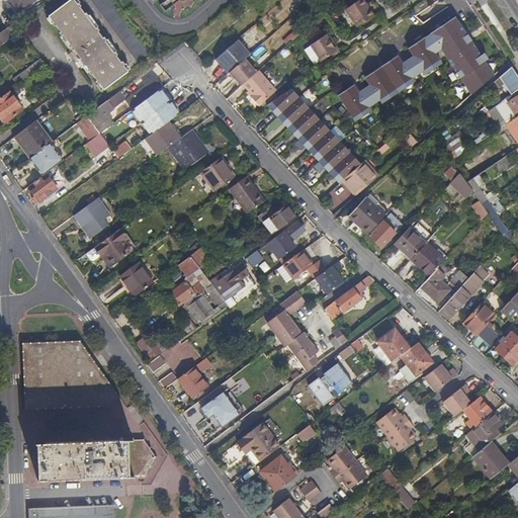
[(35,1),(34,0),(8,0),(17,13),(35,1)]
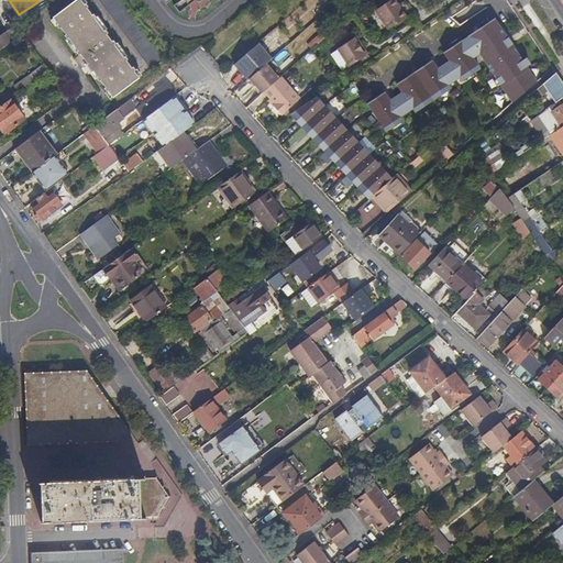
[(80,0),(77,0),(54,18),(112,98),(139,79),(80,0)]
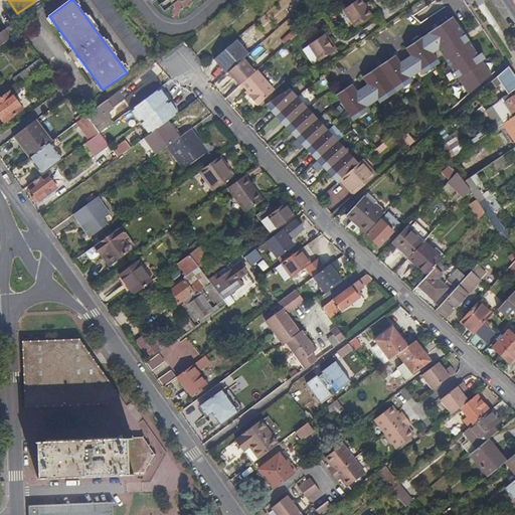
[(112,0),(92,0),(103,11),(114,2),(112,0)]
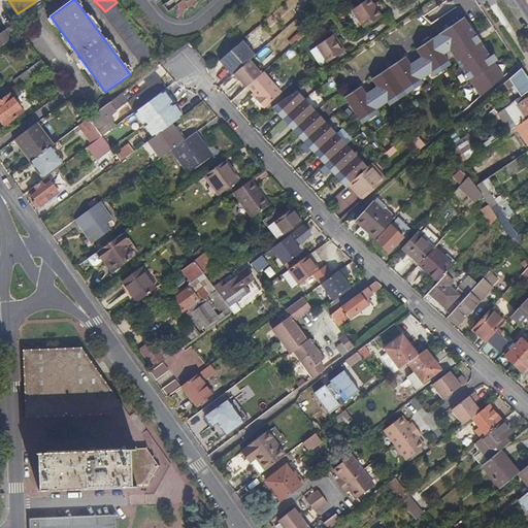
[(183,0),(169,0),(163,5),(168,12),(183,0)]
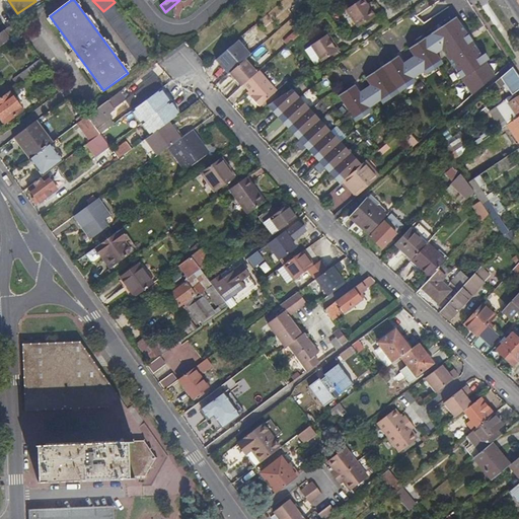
[(299,12),(312,0),(302,0),(294,7),(299,12)]
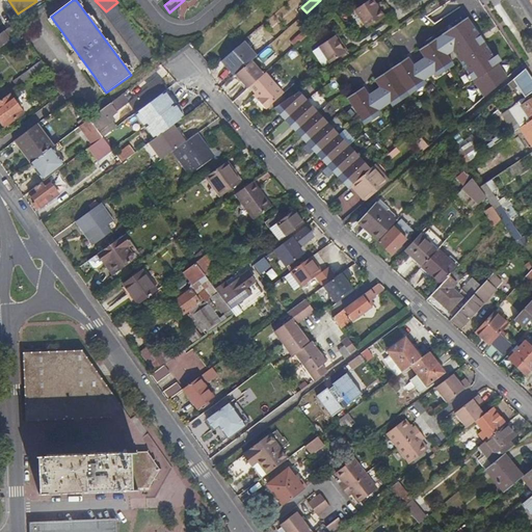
[(372,0),(369,0),(354,10),(367,28),(383,17),(372,0)]
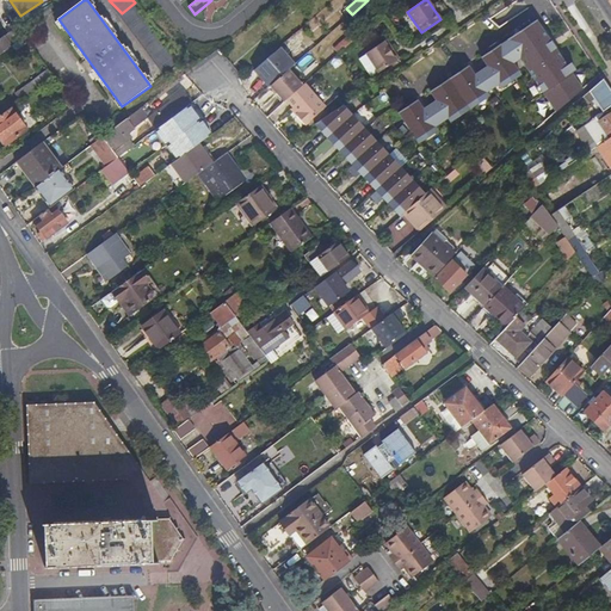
[(418,102),(400,113),(417,140),(434,128),(449,119),(486,94),(494,88),(500,85),(518,72),(513,65),(520,60),(556,113),(582,91),(572,74),(567,67),(537,22),(482,59),(491,73),(488,75),(486,72),(480,75),(482,79),(477,81),(469,68),(431,93),(440,106),(437,109),(434,106),(430,110),(431,112),(427,116),(418,102)]
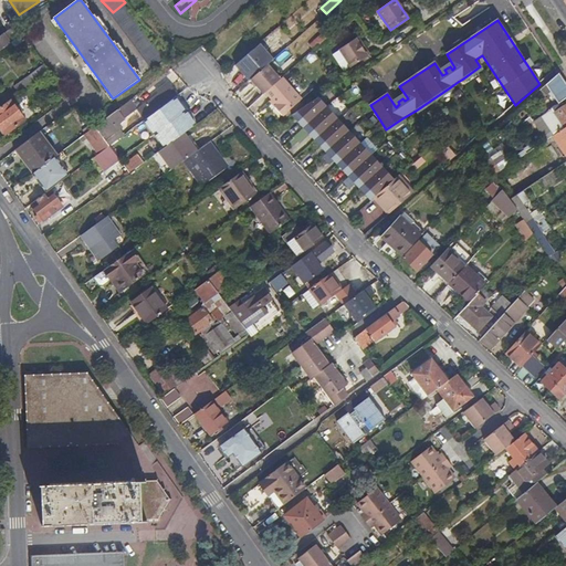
[(331,27),(320,37),(323,42),(334,32),(331,27)]
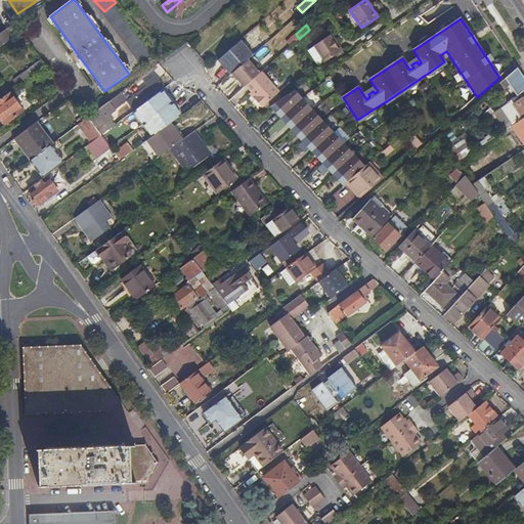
[(14,26),(0,35),(0,46),(15,37),(17,40),(23,36),(14,26)]
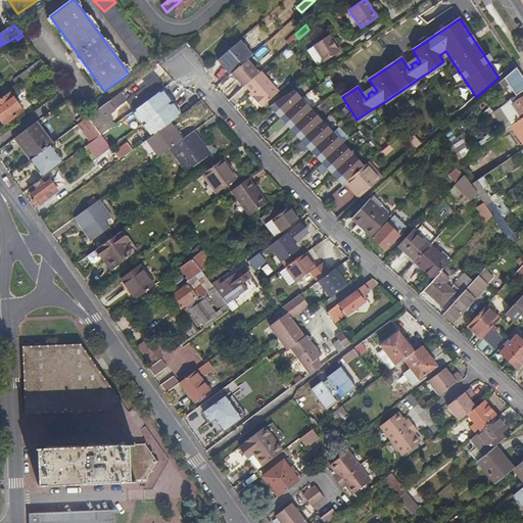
[(298,39),(295,34),(286,42),(289,47),(298,39)]
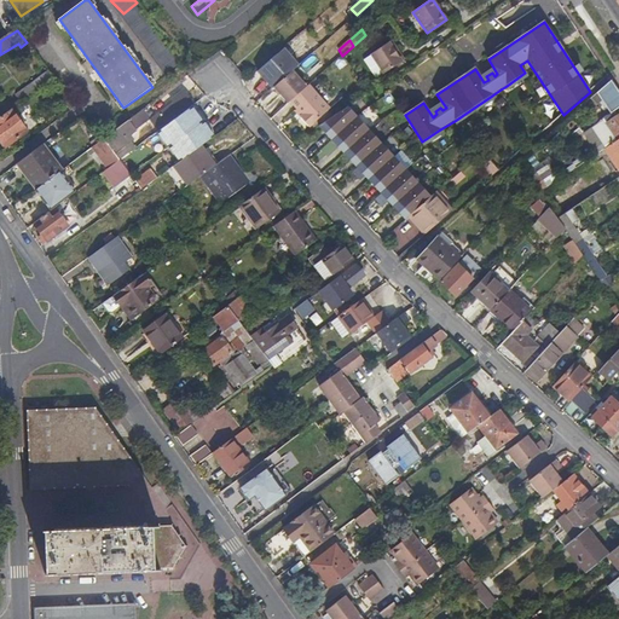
[(371,56),(383,74),(403,62),(389,42),(371,56)]
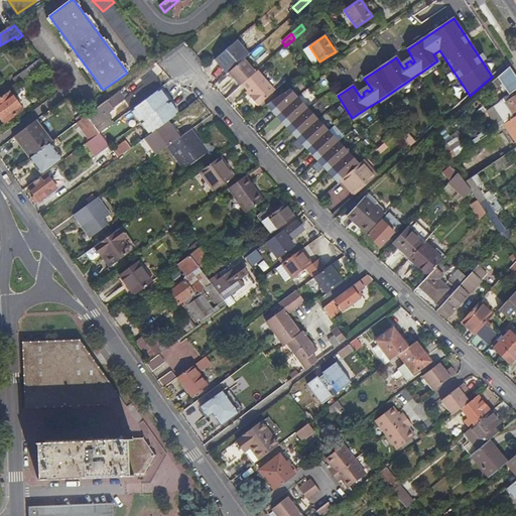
[(124,45),(141,59),(148,51),(131,37),(124,45)]
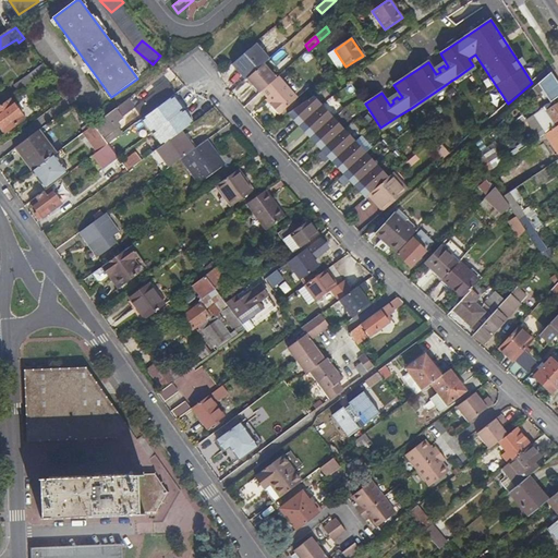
[(247,79),(262,65),(249,50),(233,63),(245,80),(247,79)]
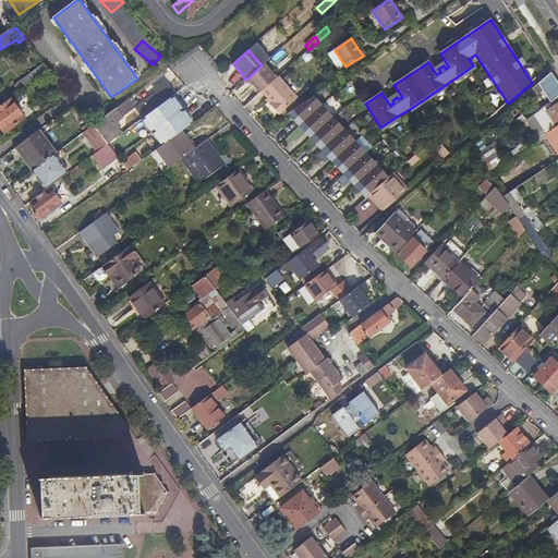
[(346,67),(335,50),(328,55),(339,71),(346,67)]
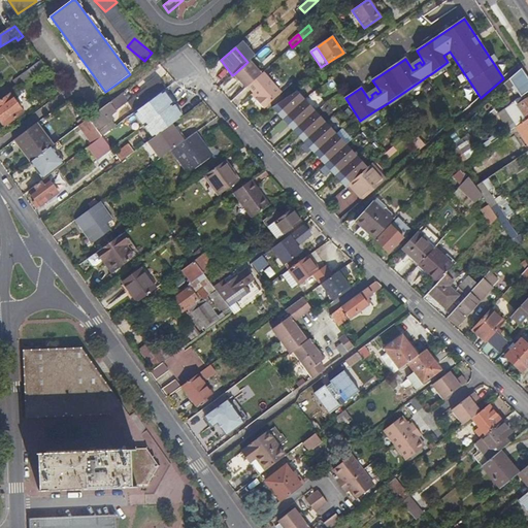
[(253,58),(248,62),(234,74),(245,88),(249,86),(264,72),(265,71),(253,58)]
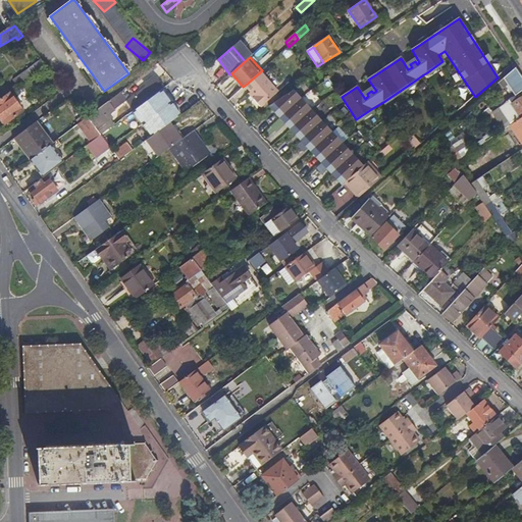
[(13,80),(17,86),(46,65),(41,60),(13,80)]
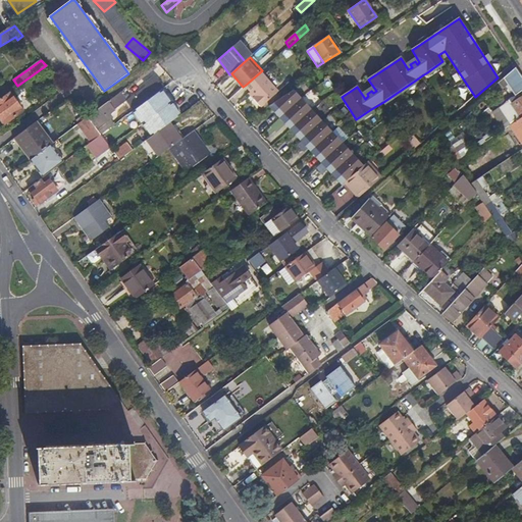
[(442,61),(427,72),(429,75),(442,67),(446,65),(442,61)]
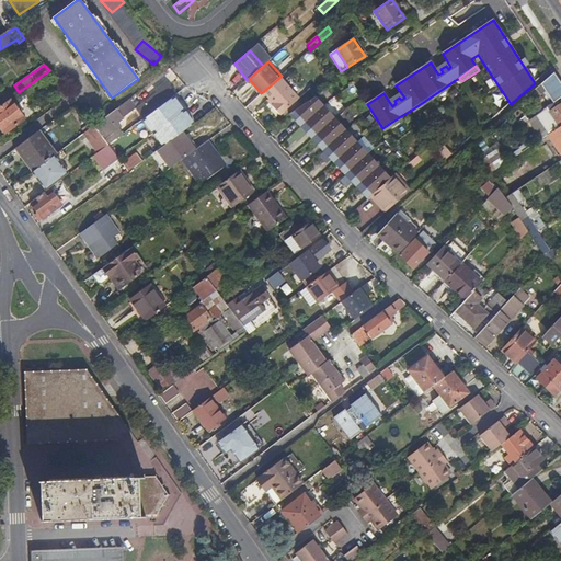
[(560,84),(553,73),(540,84),(553,104),(560,99),(560,84)]
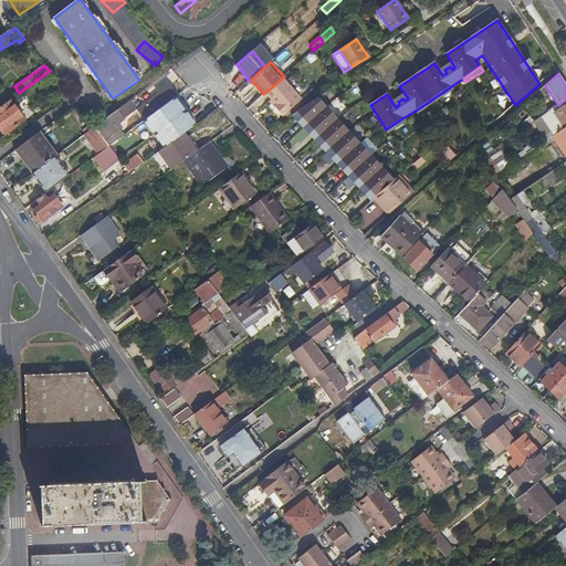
[(284,115),(301,101),(302,100),(283,77),(266,92),(278,105),(275,106),(284,115)]
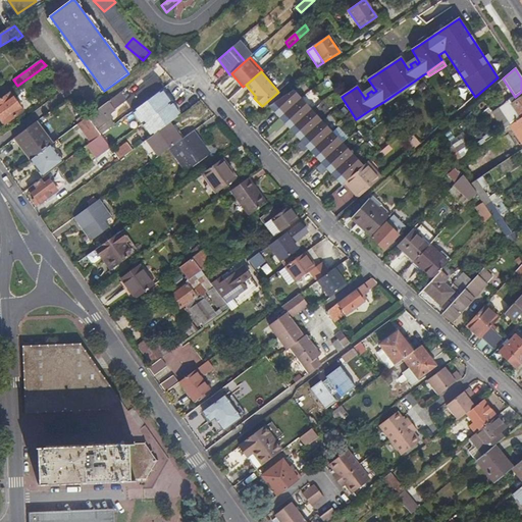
[(147,88),(136,97),(141,104),(162,89),(155,79),(146,86),(147,88)]
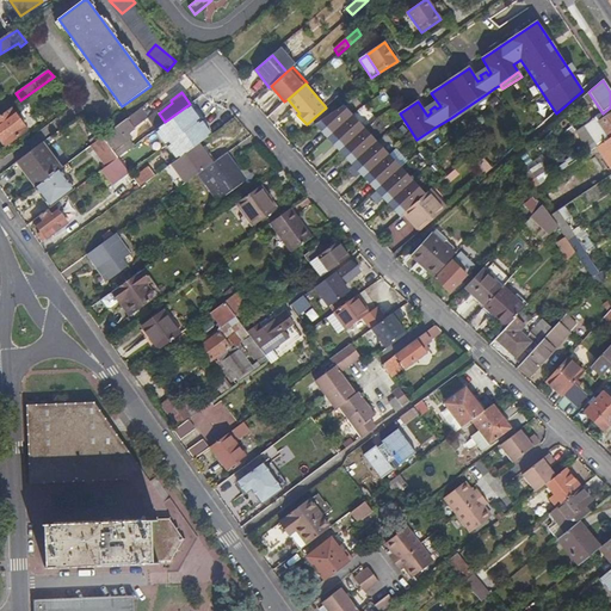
[(486,94),(449,119),(451,123),(470,111),(488,98),(486,94)]
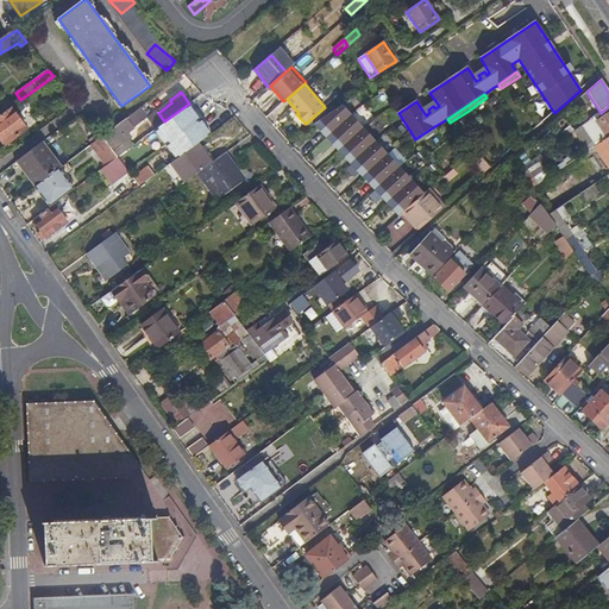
[(206,125),(189,104),(164,121),(156,129),(163,137),(184,121),(194,135),(206,125)]
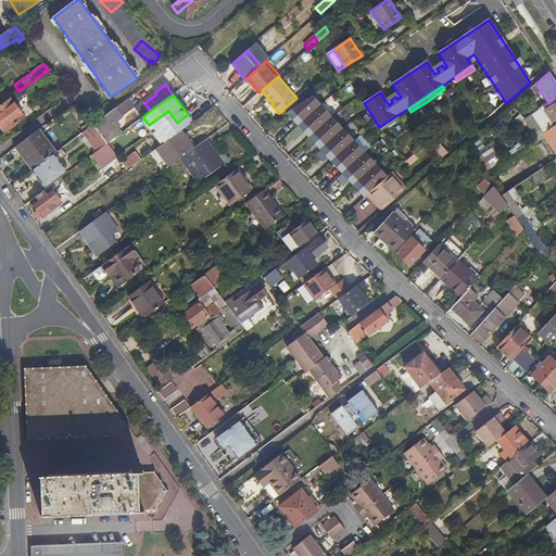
[(314,96),(288,113),(297,122),(301,118),(303,122),(321,105),(321,104),(314,96)]
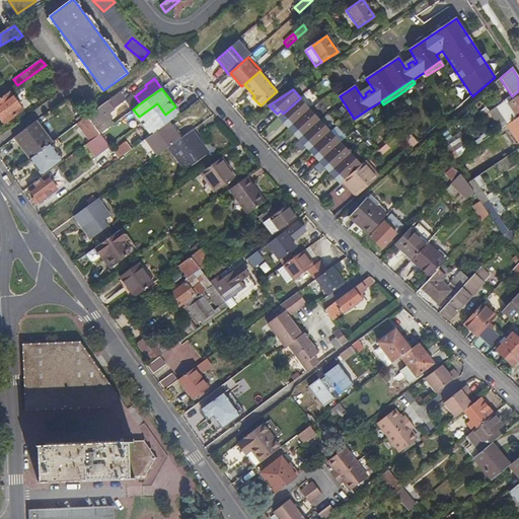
[(22,110),(9,91),(6,93),(0,97),(0,118),(4,124),(22,110)]
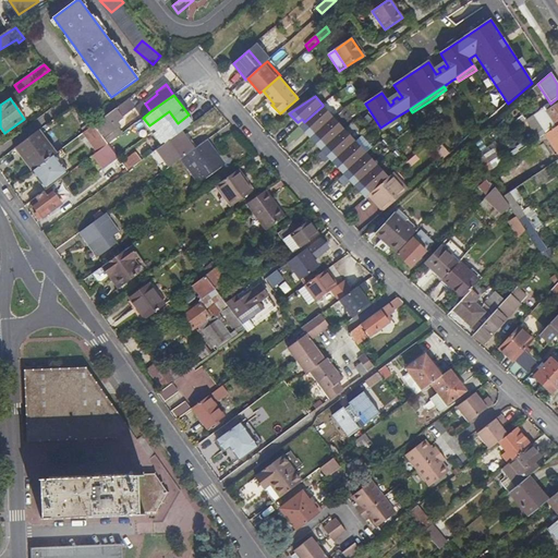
[(130,98),(122,105),(129,112),(134,108),(131,102),(132,101),(130,98)]
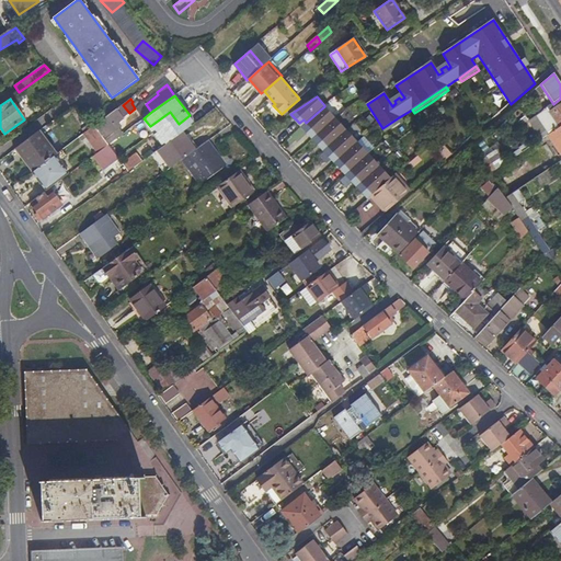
[(298,100),(282,114),(284,116),(300,102),(298,100)]
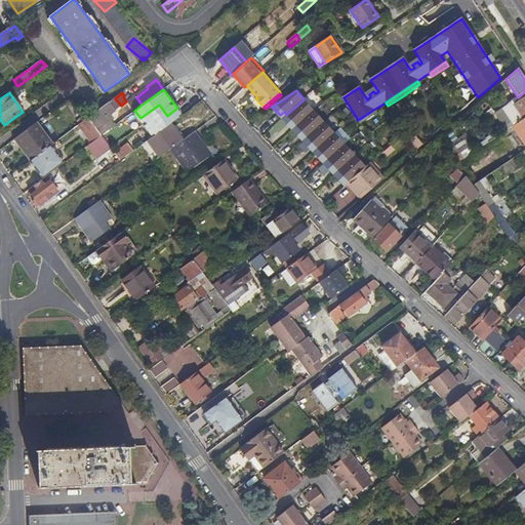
[(142,105),(136,97),(129,103),(134,111),(142,105)]
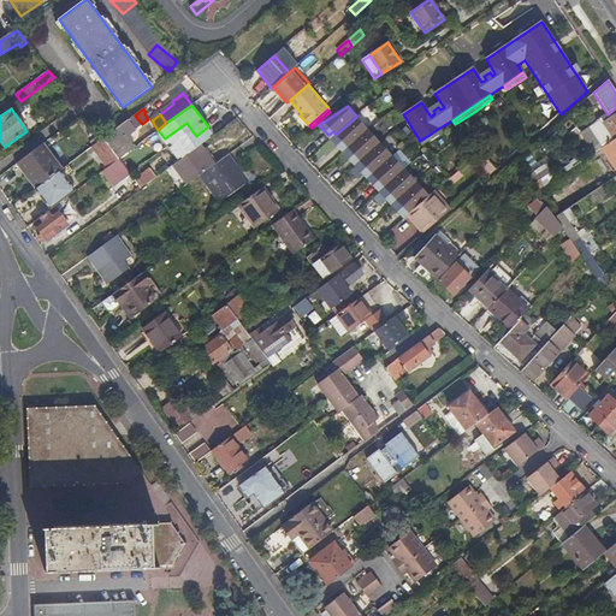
[(142,124),(135,116),(104,138),(113,152),(117,149),(114,144),(122,138),(125,143),(132,137),(129,134),(142,124)]
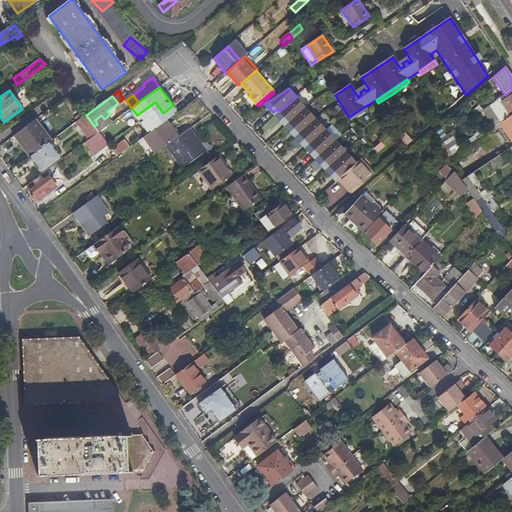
[(279,112),(276,115),(283,123),(287,120),(289,123),(306,108),(306,107),(296,96),(296,97),(279,112)]
